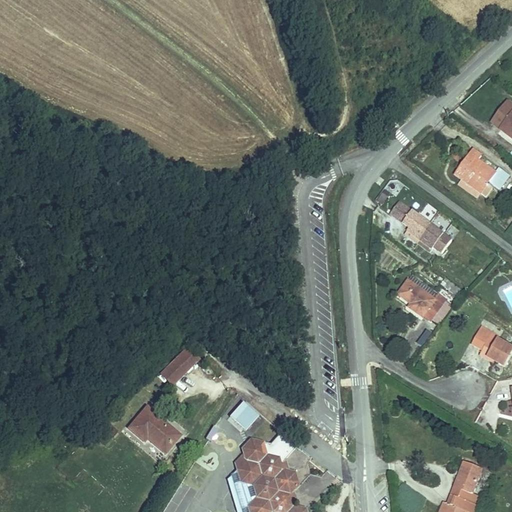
[(511,99),(502,114),(511,121),(511,99)]
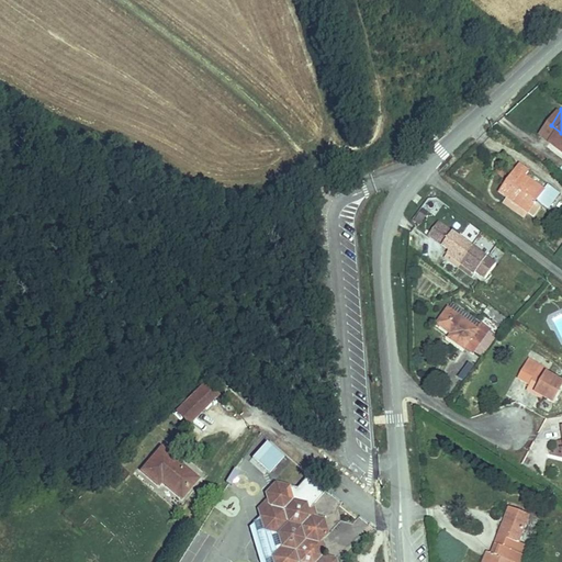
[(561,133),(551,125),(547,131),(555,137),(552,142),(561,147),(561,133)]
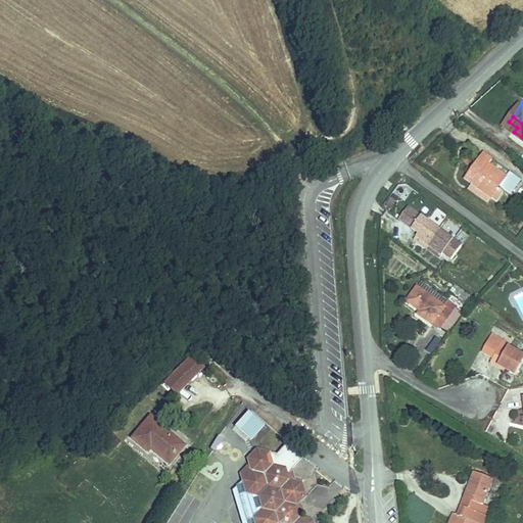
[(517,128),(509,122),(506,126),(514,132),(517,128)]
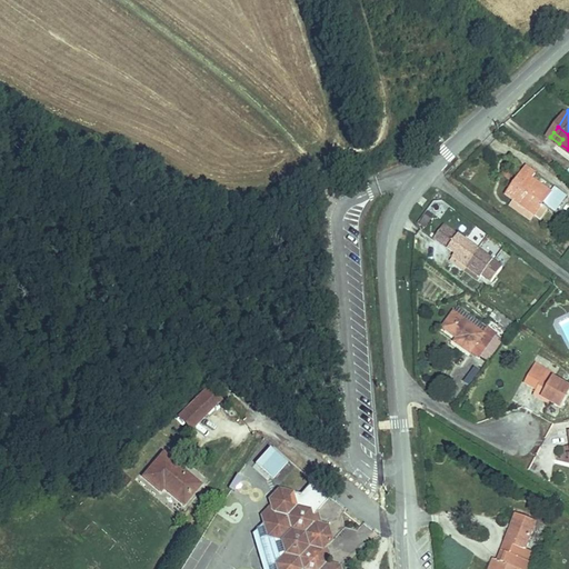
[(515,200),(532,215),(539,220),(548,209),(542,203),(551,192),(531,176),(535,172),(528,167),(507,193),(515,200)]
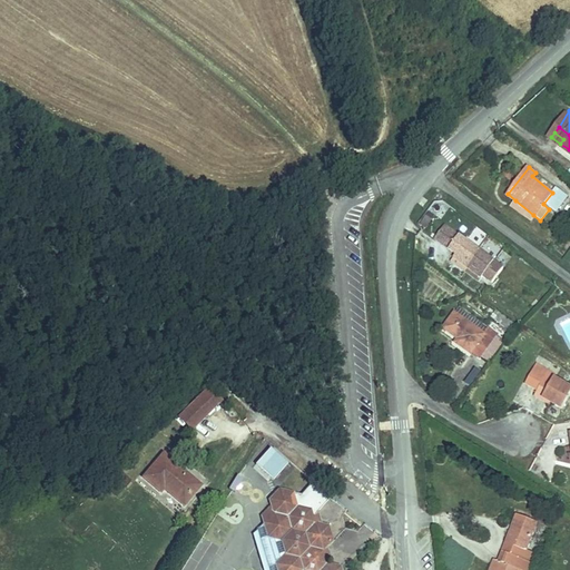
[(533,215),(516,200),(510,206),(529,222),(533,215)]
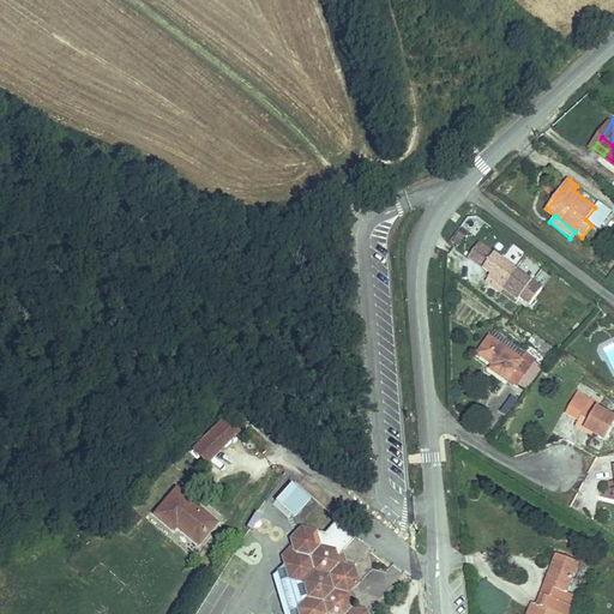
[(564,307),(481,242),(469,258),(493,276),(489,280),(517,302),(521,298),(552,321),(564,307)]
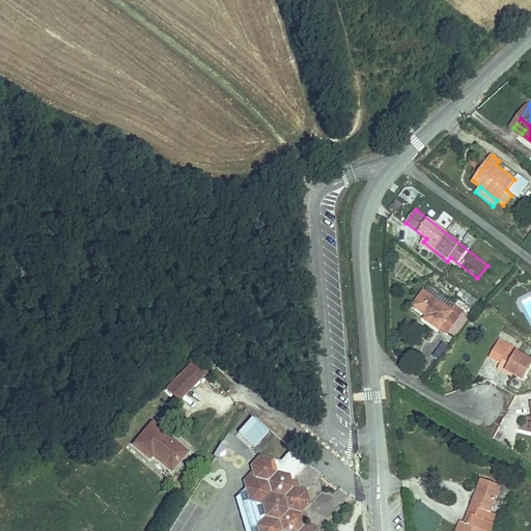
[(447,314),(417,294),(408,307),(422,316),(419,322),(436,333),(439,328),(447,334),(460,314),(451,308),(447,314)]
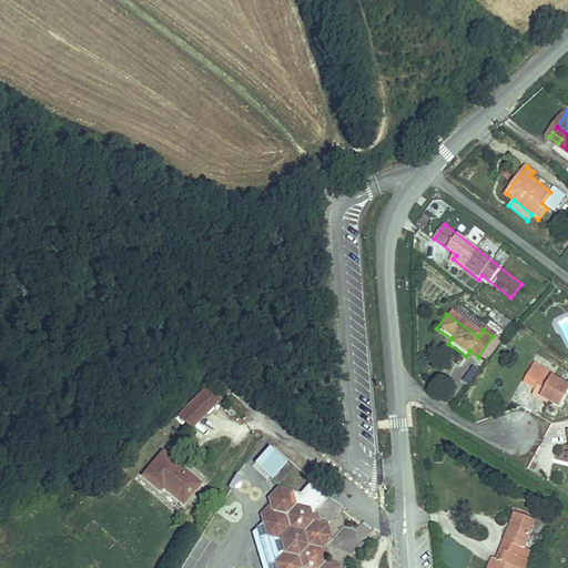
[(546,388),(550,392),(563,399),(567,391),(567,382),(555,373),(553,376),(546,372),(536,388),(544,394),(546,388)]
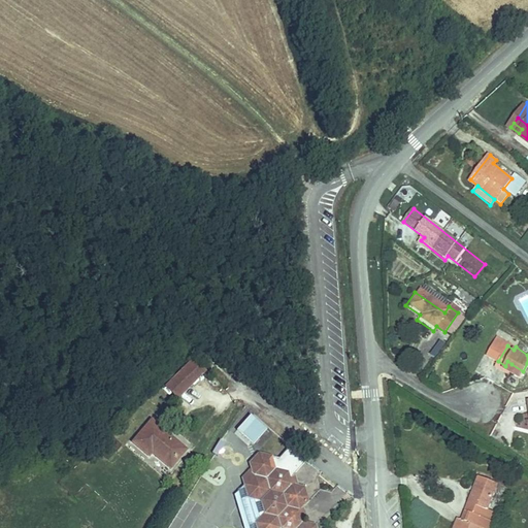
[(179,389),(174,395),(180,400),(206,371),(195,361),(174,384),(179,389)]
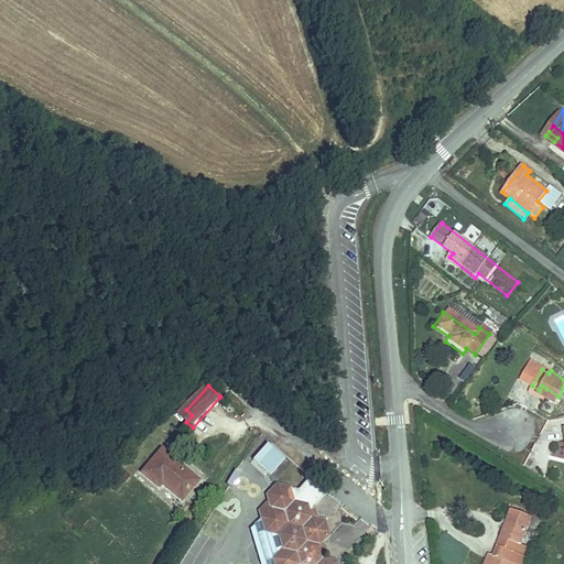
[(181,416),(186,422),(192,415),(186,410),(181,416)]
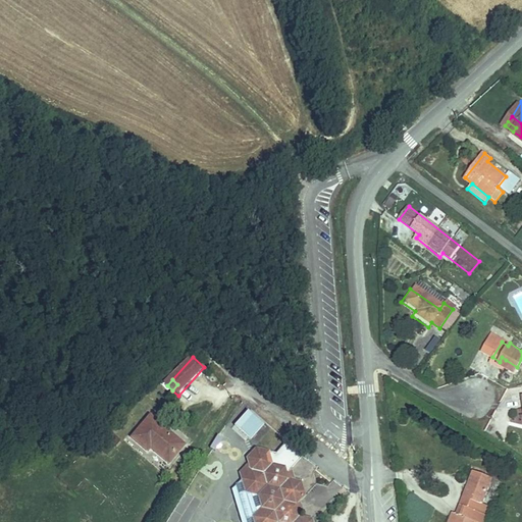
[(249,410),(235,424),(249,437),(251,438),(264,424),(249,410)]
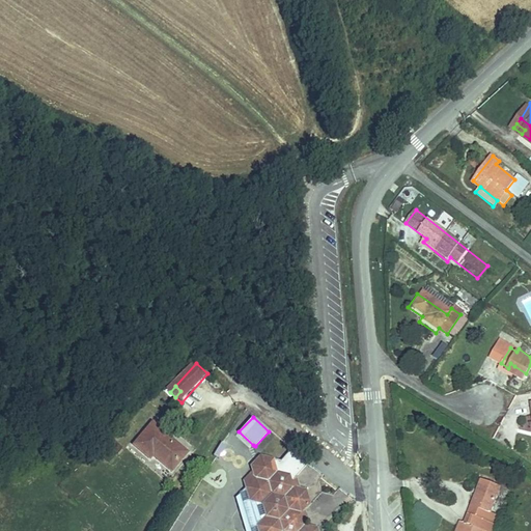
[(189,451),(155,418),(134,440),(148,453),(152,449),(173,468),(189,451)]
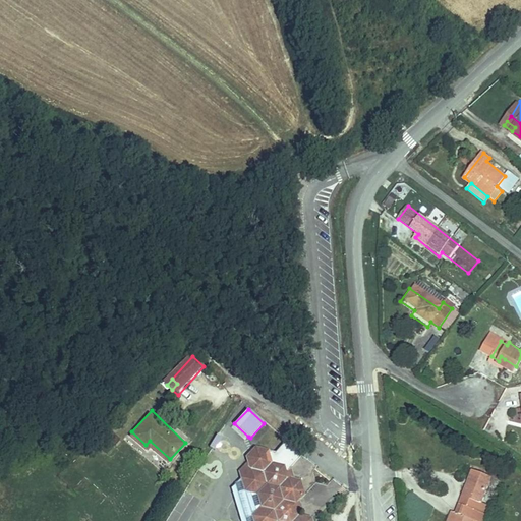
[(305,453),(289,438),(277,451),(256,446),(246,456),(249,462),(241,469),(243,477),(246,489),(251,490),(258,491),(263,503),(257,508),(252,512),(255,520),(313,520),(313,519),(300,517),(296,504),(305,495),(302,479),(296,478),(294,478),(289,477),(287,470),(291,465),(293,464),(305,453)]
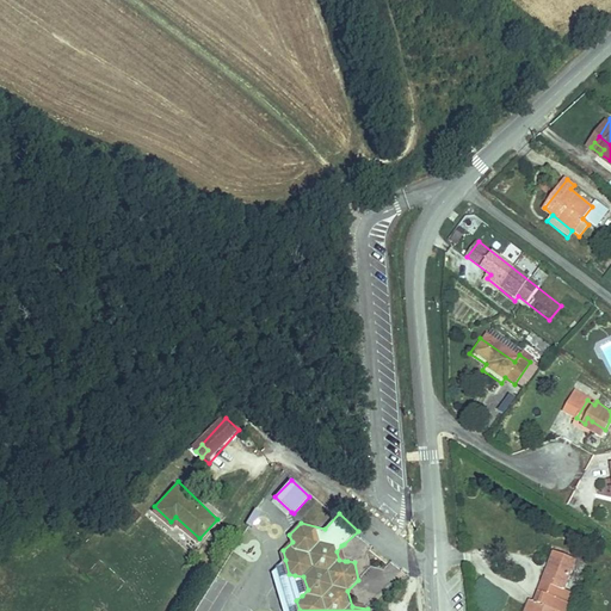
[(347,561),(344,544),(341,545),(337,551),(339,560),(345,561),(347,561)]
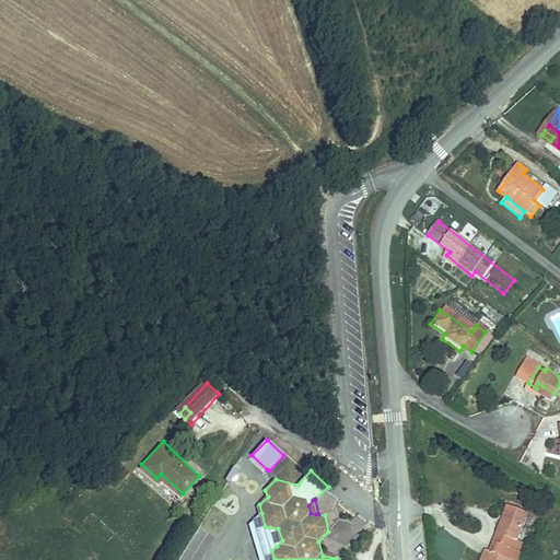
[(488,559),(506,559),(510,550),(520,553),(523,544),(515,540),(524,513),(503,508),(489,559),(488,559)]
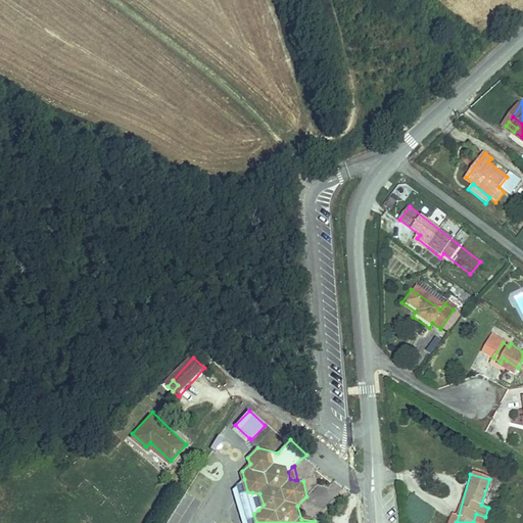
[(244,479),(235,488),(244,522),(256,522),(253,514),(258,510),(264,505),(259,493),(252,492),(247,491),(244,479)]
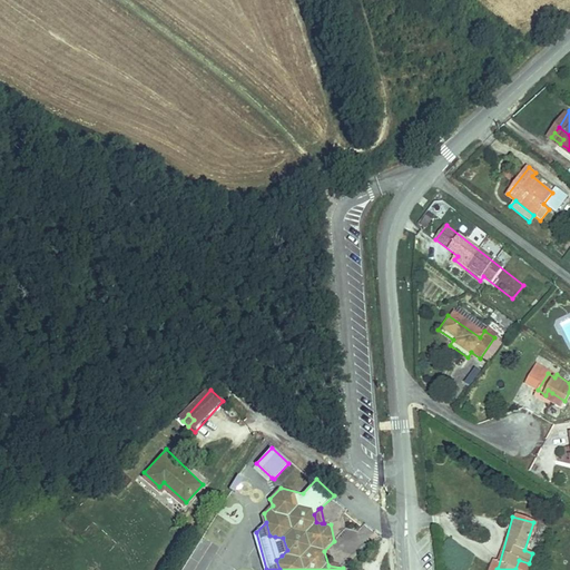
[(526,569),(529,563),(519,560),(516,569),(526,569)]
